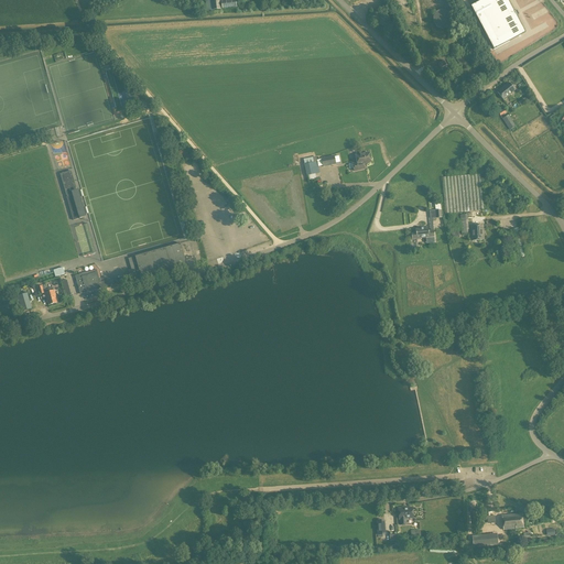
[(508,0),(481,0),(470,7),(494,50),(525,33),(516,15),(518,14),(516,11),(514,12),(508,0)]
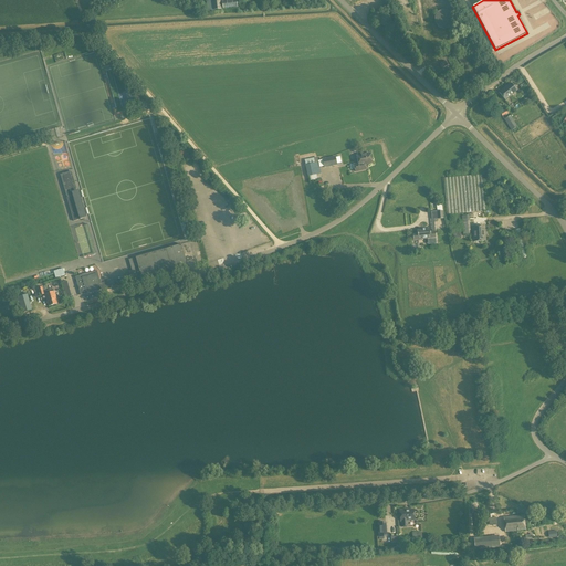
[(447,10),(441,10),(437,12),(435,17),(435,22),(437,27),(441,29),(447,29),(451,27),(453,22),(454,17),(451,12),(447,10)]
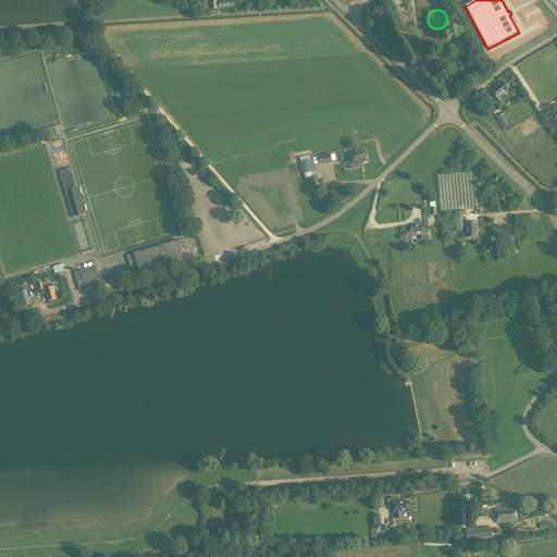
[(453,78),(463,73),(461,69),(450,75),(453,78)]
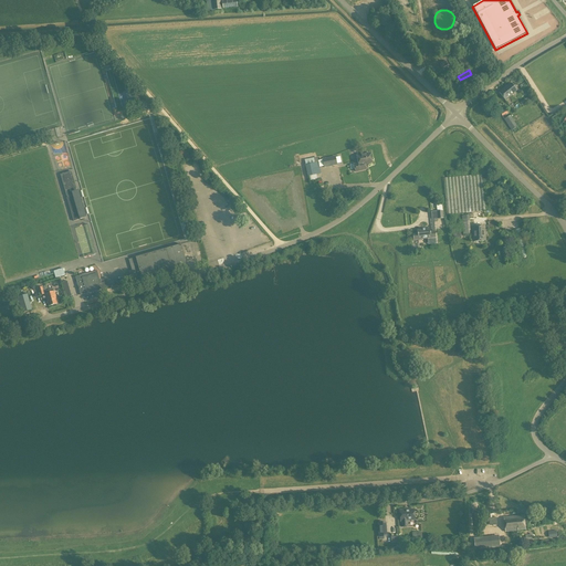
[(502,96),(505,101),(516,91),(511,83),(499,93),(502,96)]
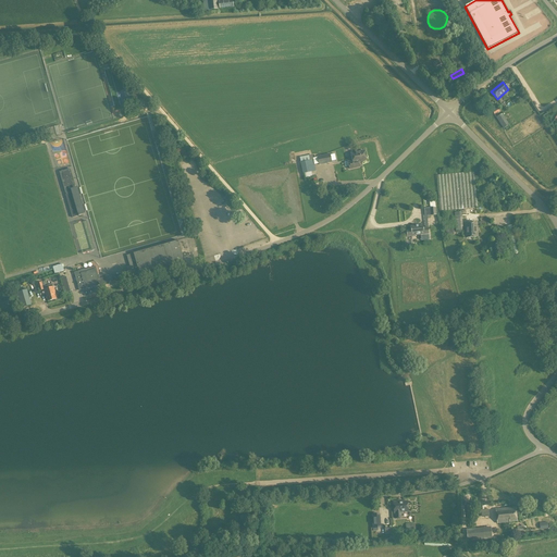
[(492,110),(494,114),(500,111),(496,103),(490,107),(492,110)]
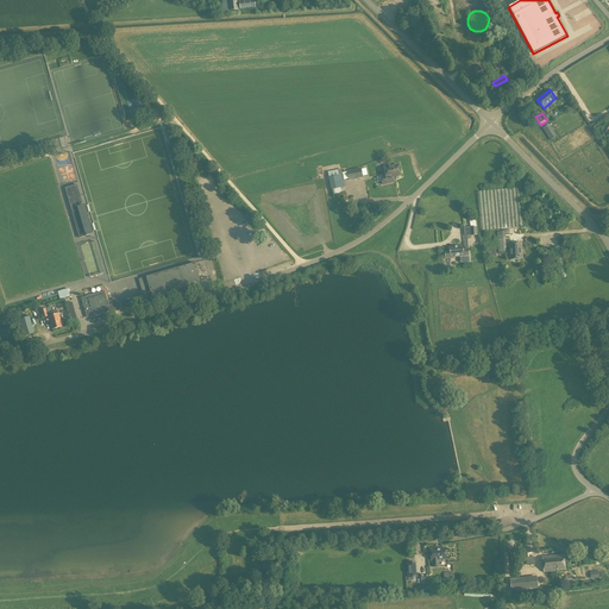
[(542,129),(550,140),(552,139),(557,137),(548,125),(542,129)]
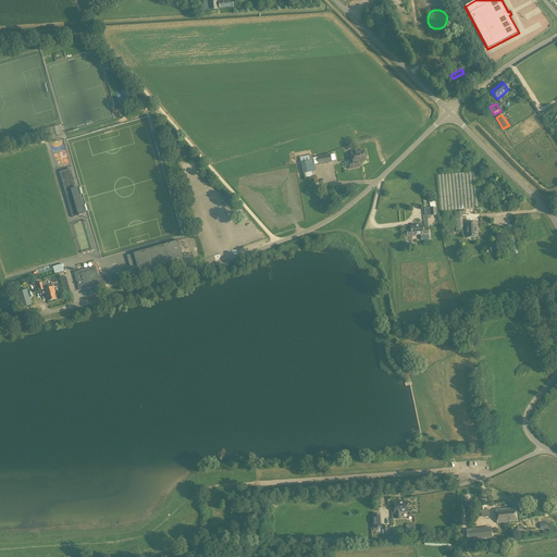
[(361,161),(366,160),(363,151),(351,153),(353,161),(348,162),(349,170),(360,166),(359,162),(361,161)]
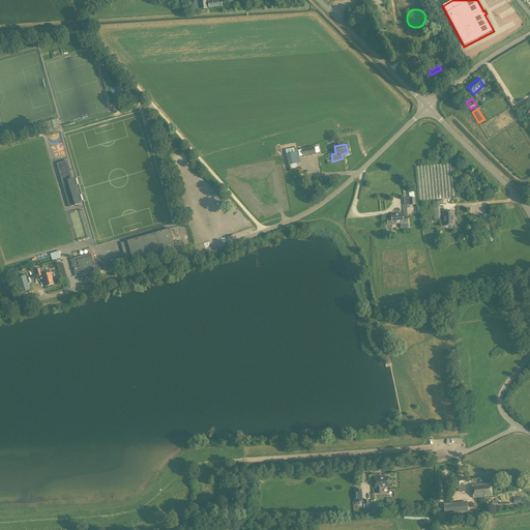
[(314,146),(301,149),(301,150),(303,156),(303,157),(316,154),(314,146)]
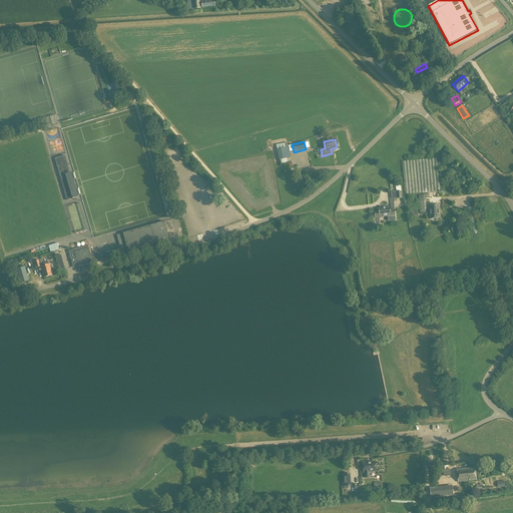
[(290,151),(294,151),(292,145),(289,145),(288,142),(280,144),(276,145),(279,159),(291,157),(290,151)]
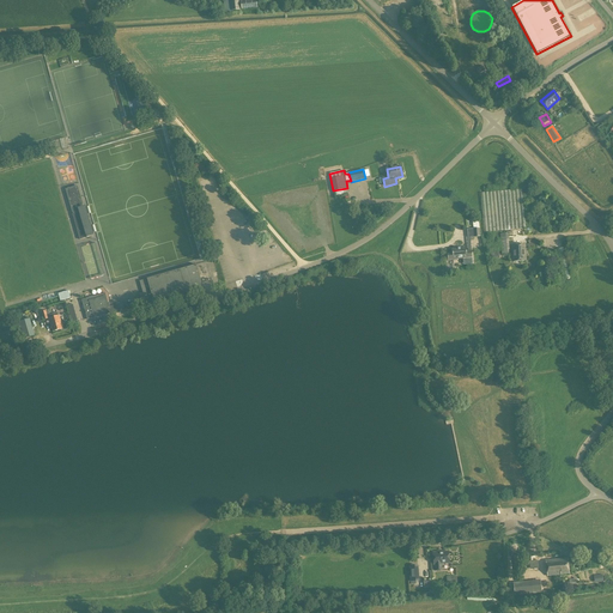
[(77,186),(65,189),(72,212),(73,212),(74,214),(73,214),(72,214),(74,223),(77,222),(78,228),(77,228),(79,236),(80,240),(92,236),(84,207),(82,207),(82,205),(83,204),(79,190),(77,186)]
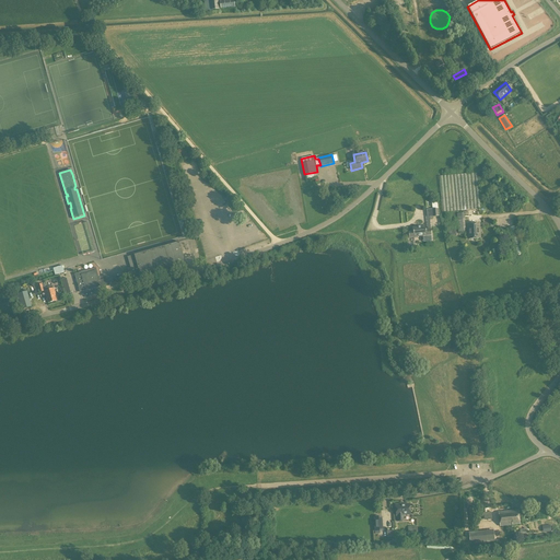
[(440,176),(442,212),(479,209),(477,174),(440,176)]
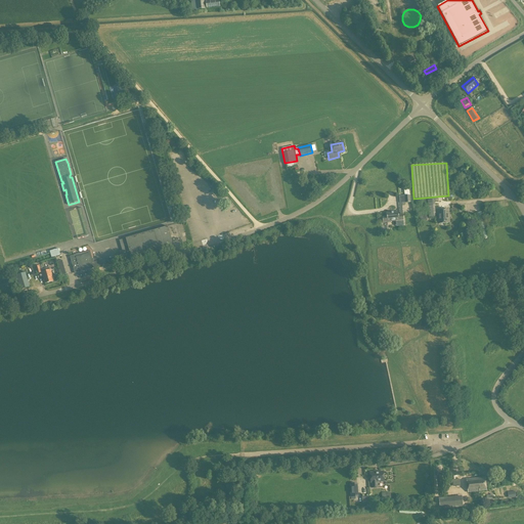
[(401,203),(410,203),(410,195),(399,195),(400,204),(401,203)]
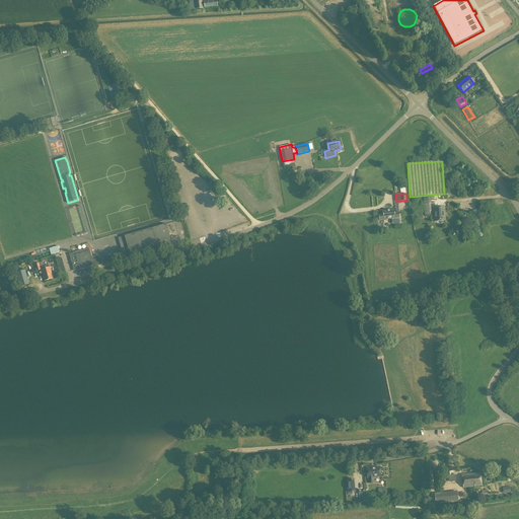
[(432,216),(430,198),(424,199),(425,216),(432,216)]
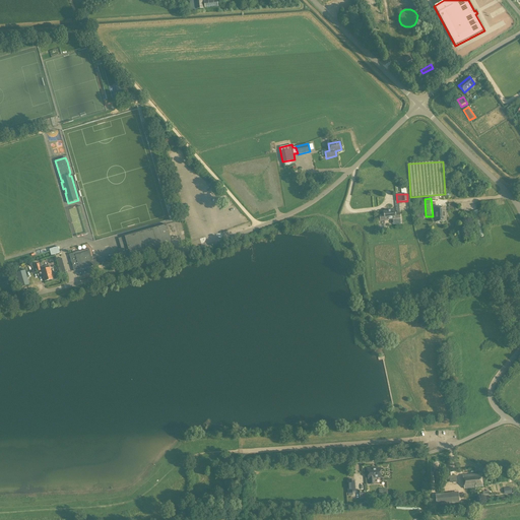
[(455,203),(448,203),(448,207),(447,207),(447,210),(449,210),(449,211),(458,210),(458,205),(455,206),(455,203)]
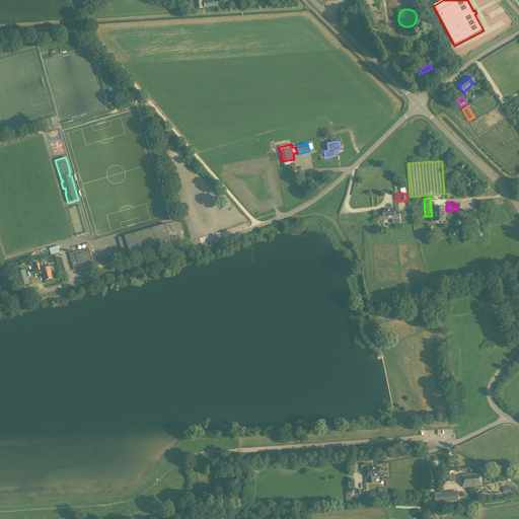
[(434,221),(445,221),(445,208),(434,209),(434,221)]
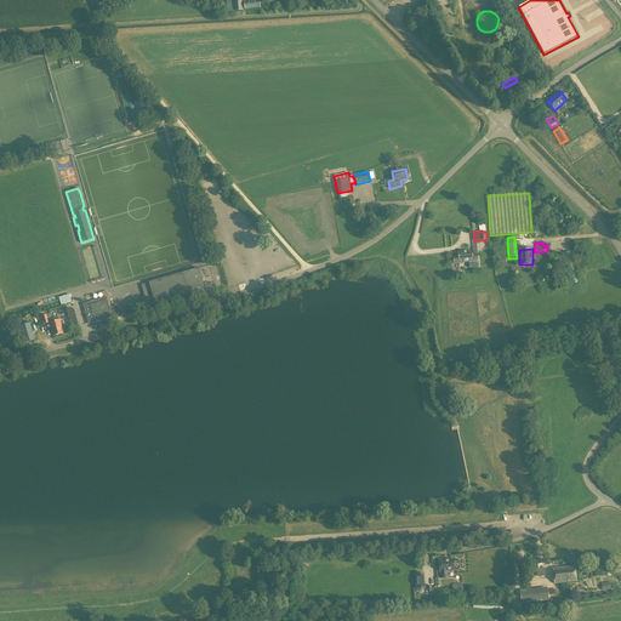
[(478,267),(477,255),(472,255),(472,251),(457,252),(457,256),(453,257),(453,258),(451,258),(453,263),(454,263),(454,265),(459,263),(459,262),(472,261),(473,268),(478,267)]
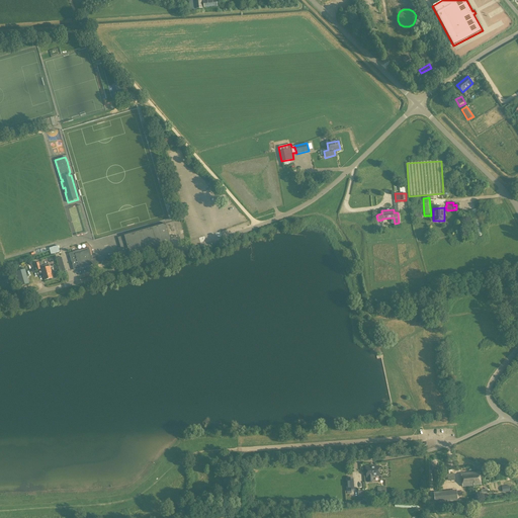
[(166,224),(124,236),(118,238),(120,248),(118,249),(119,252),(114,253),(115,257),(115,258),(116,259),(130,255),(130,256),(171,244),(171,243),(166,224)]
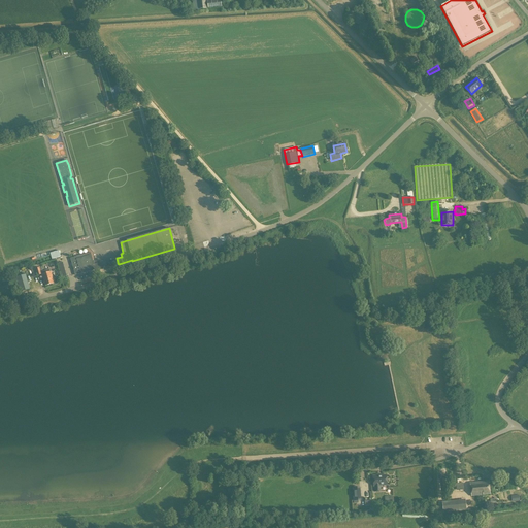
[(111,264),(110,260),(108,261),(108,260),(95,264),(94,262),(94,261),(93,261),(91,253),(83,255),(71,259),(70,259),(75,275),(80,273),(80,274),(89,272),(109,266),(111,265),(111,264)]
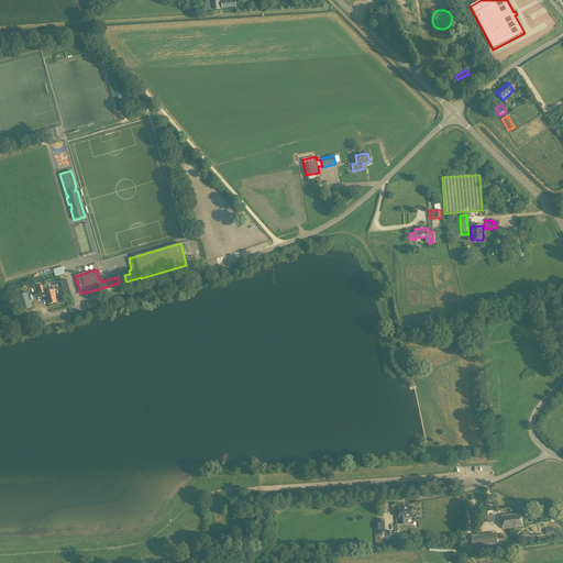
[(67,279),(62,280),(66,296),(72,295),(67,279)]
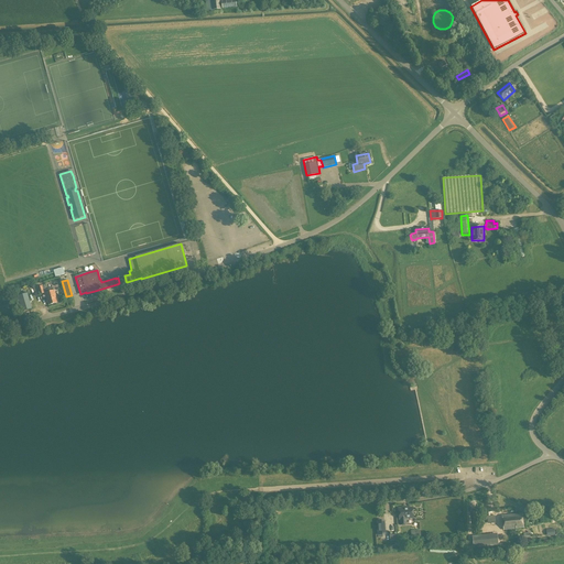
[(54,290),(45,293),(46,299),(47,299),(49,305),(57,303),(55,296),(54,290)]
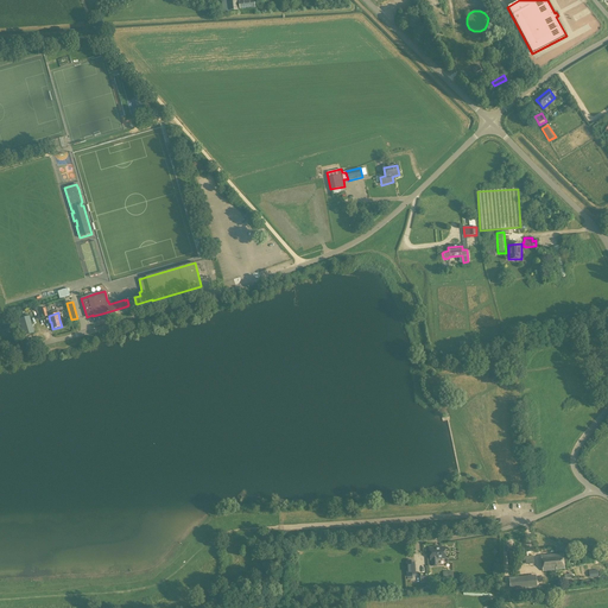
[(35,333),(30,316),(19,320),(24,336),(35,333)]
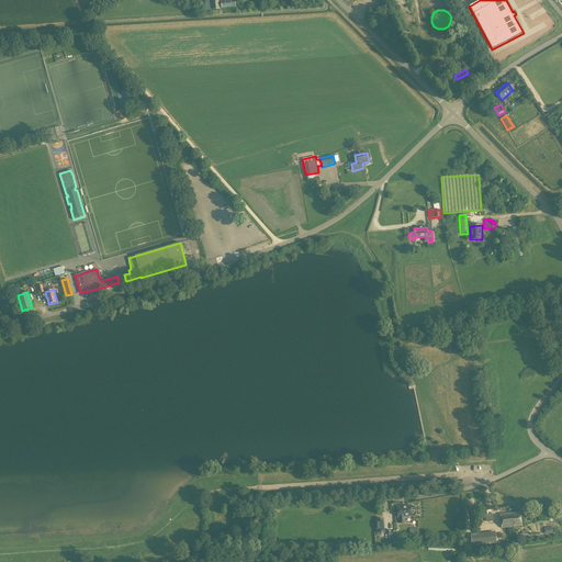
[(396,506),(397,517),(398,517),(400,524),(405,523),(404,517),(412,516),(411,506),(396,506)]
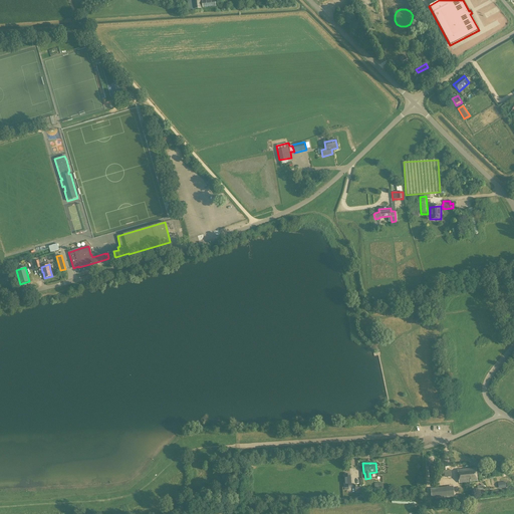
[(458,470),(459,483),(477,481),(476,468),(458,470)]
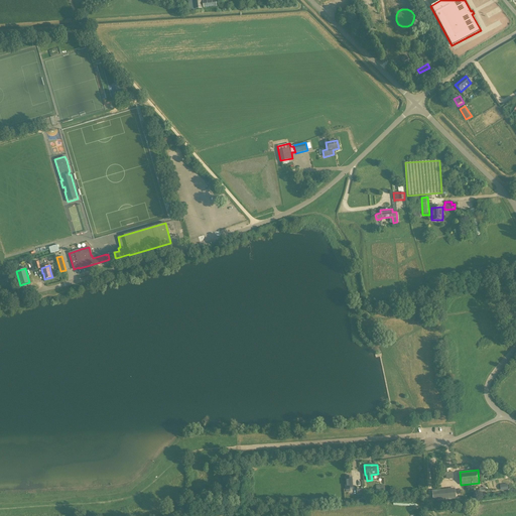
[(455,485),(453,472),(445,473),(447,486),(455,485)]
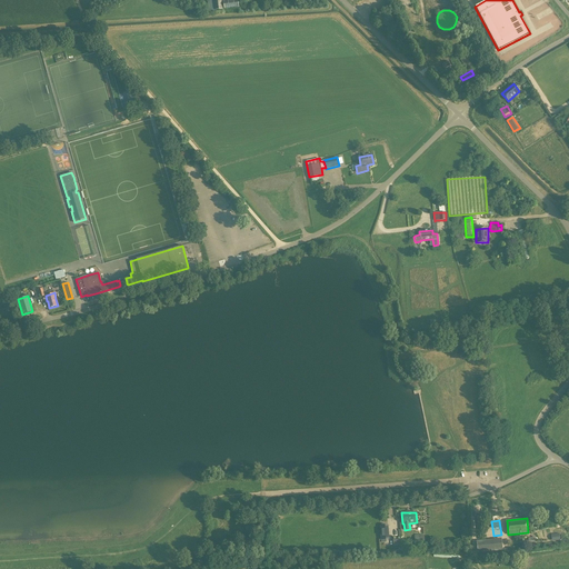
[(380,526),(380,540),(389,539),(388,526),(380,526)]
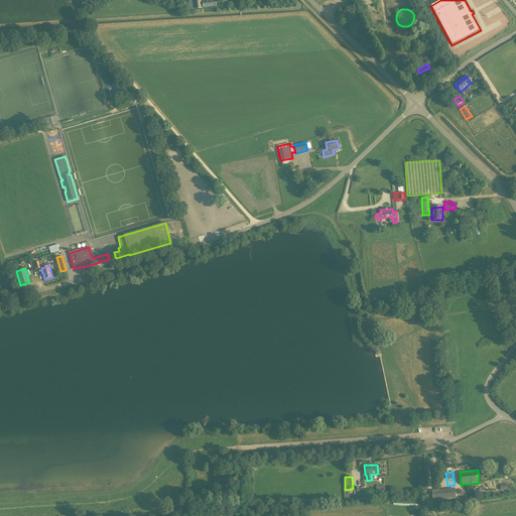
[(431,490),(433,501),(456,499),(455,488),(431,490)]
